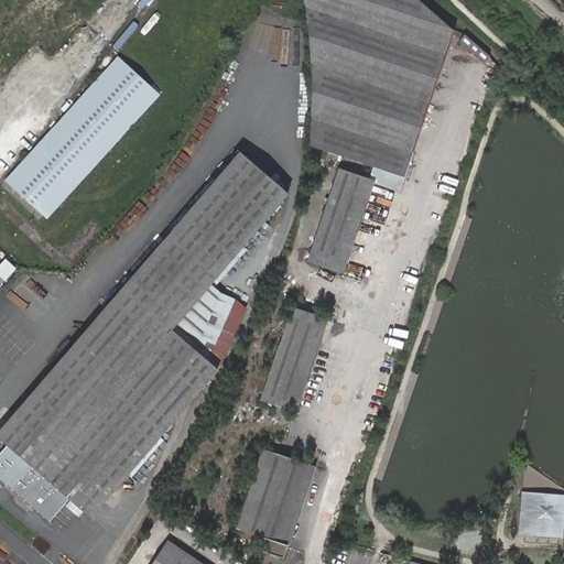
[(369,180),(375,181),(401,190),(452,32),(415,0),(315,0),(326,55),(328,79),(331,108),(329,155),(373,169),(369,180)]
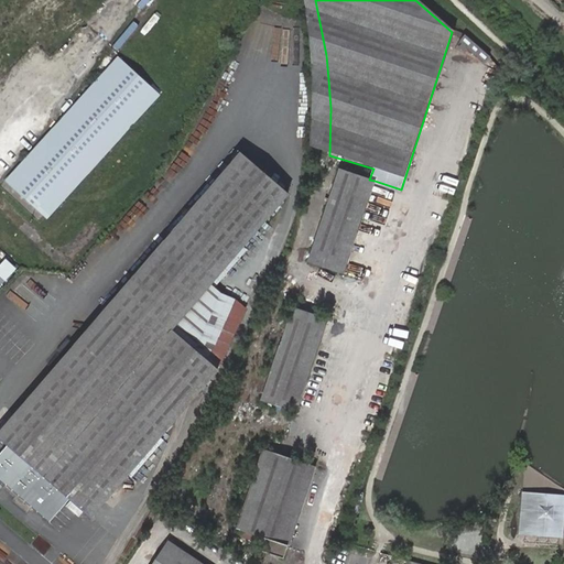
[(126,64),(117,55),(4,180),(13,186),(126,64)]
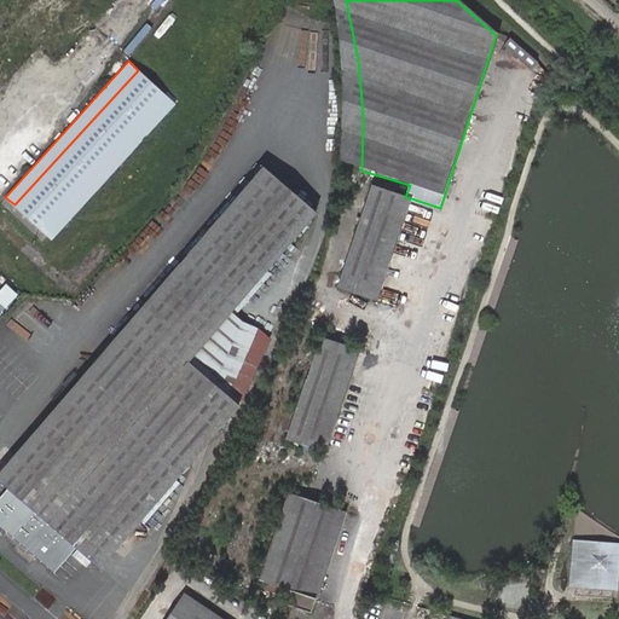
[(166,96),(138,70),(15,204),(42,230),(166,96)]
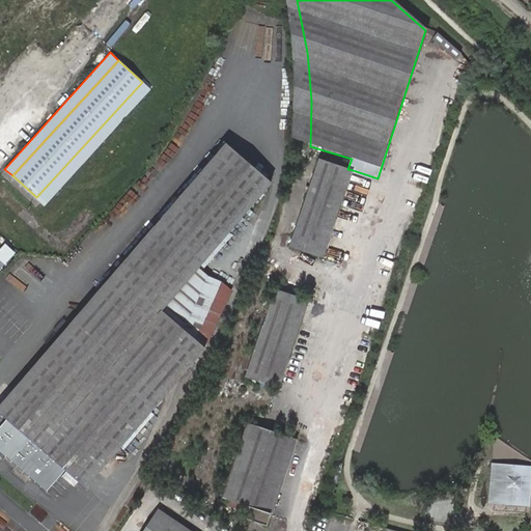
[(149,89),(142,82),(36,197),(45,203),(149,89)]
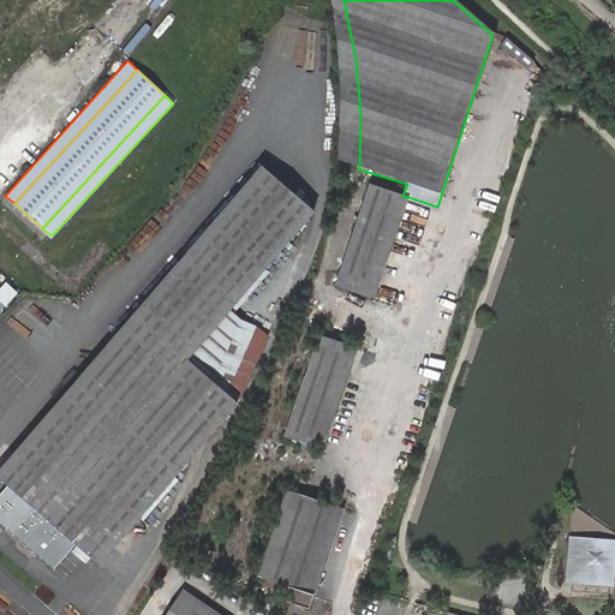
[(100,562),(172,477),(234,402),(267,335),(238,317),(228,309),(312,210),(260,166),(242,189),(232,180),(162,262),(172,268),(0,467),(0,477),(7,483),(0,491),(0,520),(54,568),(76,542),(100,562)]
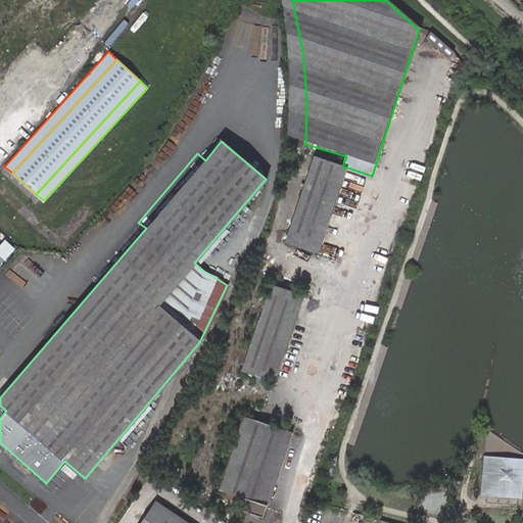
[(318,255),(347,168),(342,167),(314,157),(285,244),(318,255)]
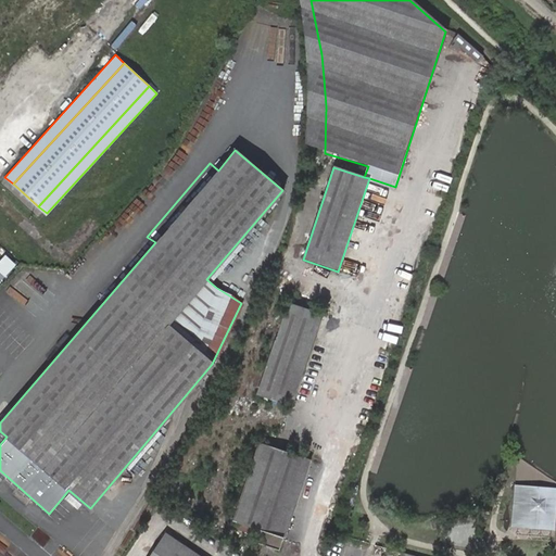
[(315,313),(287,305),(262,397),(290,405),(315,313)]
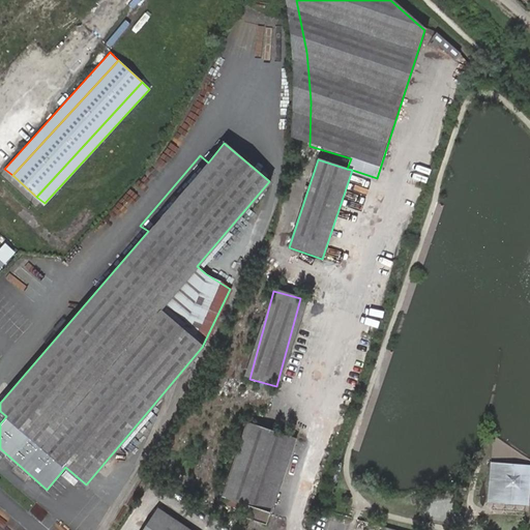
[(290,437),(251,424),(226,497),(244,504),(240,517),(266,525),(270,513),(264,511),(290,437)]
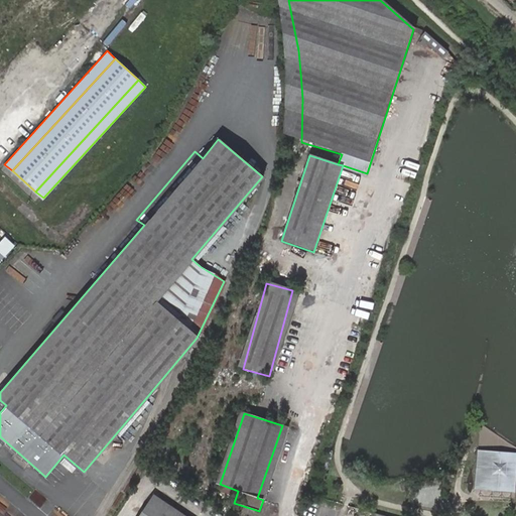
[(515,493),(515,492),(515,452),(478,448),(475,489),(515,493)]
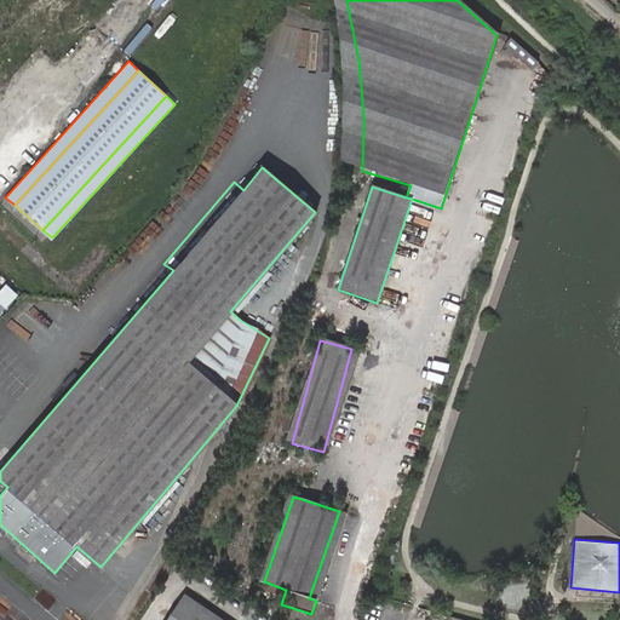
[(217,619),(185,598),(170,619),(217,619)]
